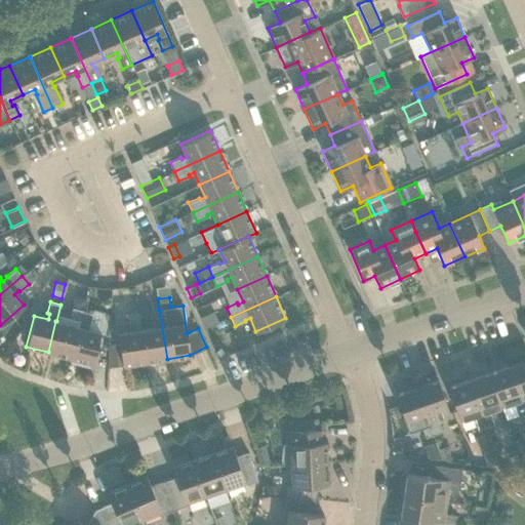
[(70,358),(82,310),(72,308),(69,319),(71,319),(69,324),(56,321),(55,321),(48,352),(70,358)]
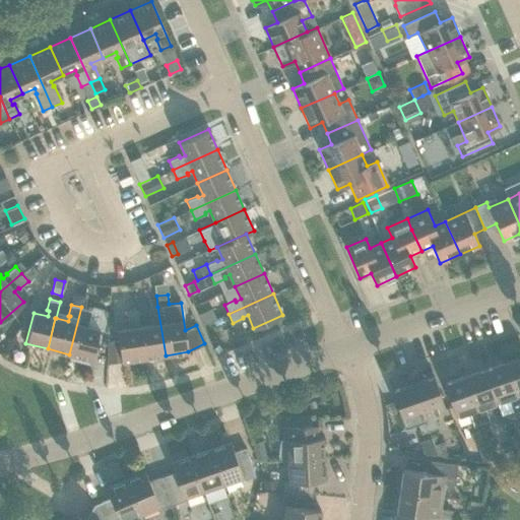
[(81,307),(69,354),(91,360),(99,329),(85,325),(86,320),(88,321),(90,310),(81,307)]
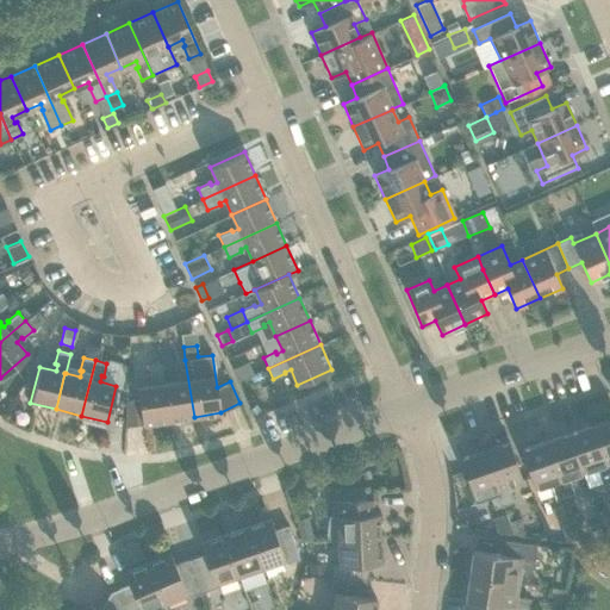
[(169,421),(194,417),(185,360),(174,361),(176,375),(178,374),(179,381),(163,384),(169,421)]
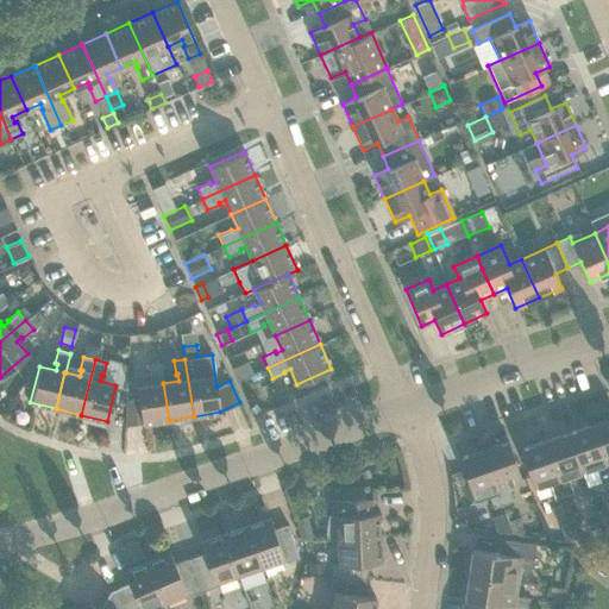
[(248,360),(231,368),(237,381),(253,374),(248,360)]
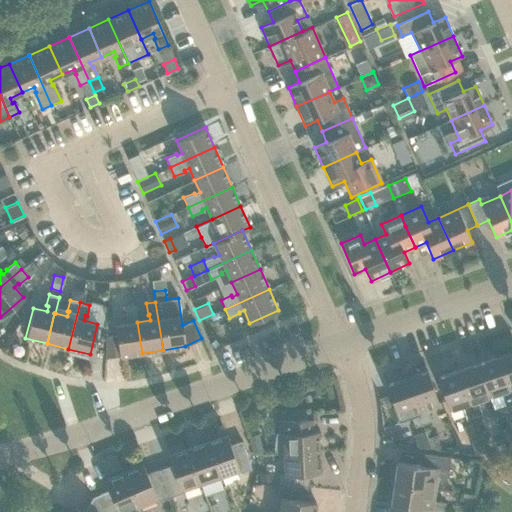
[(137,322),(135,305),(125,307),(126,318),(128,318),(129,323),(115,325),(116,334),(105,336),(104,358),(142,353),(137,322)]
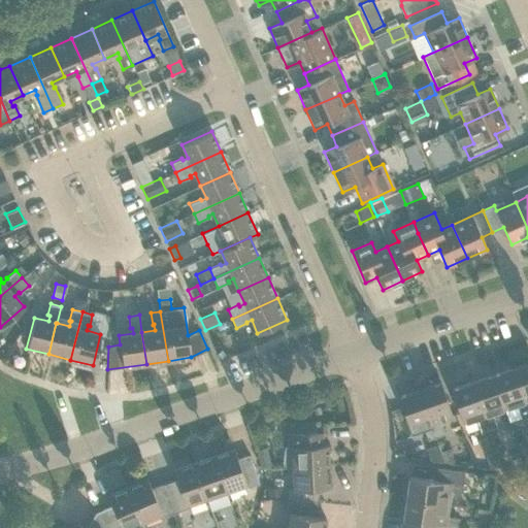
[(527,362),(513,368),(527,411),(527,362)]
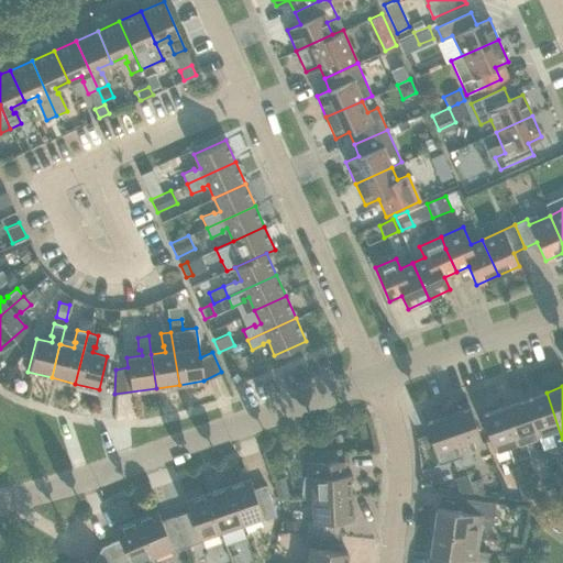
[(555,446),(562,443),(562,439),(547,393),(526,399),(537,435),(550,430),(555,446)]
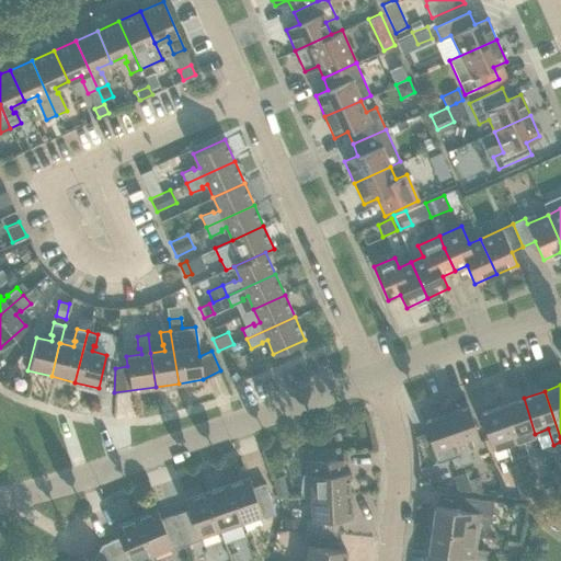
[(523,438),(535,434),(524,398),(502,405),(518,457),(528,454),(523,438)]
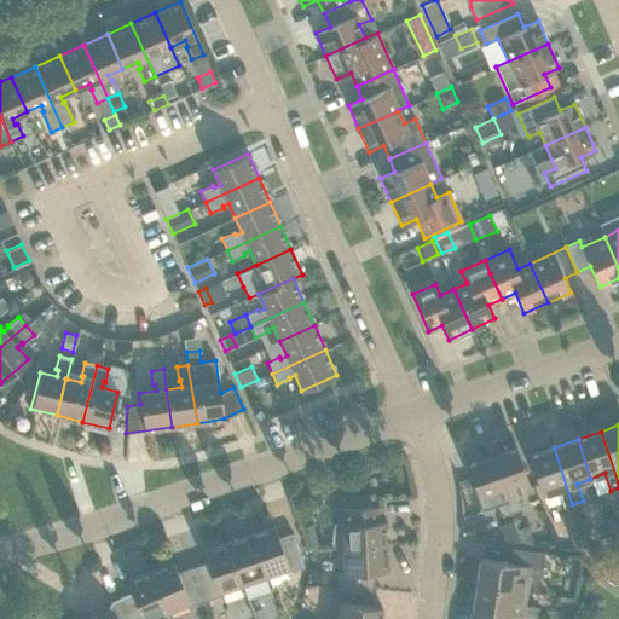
[(491,457),(510,513),(521,509),(515,492),(530,486),(516,447),(491,457)]
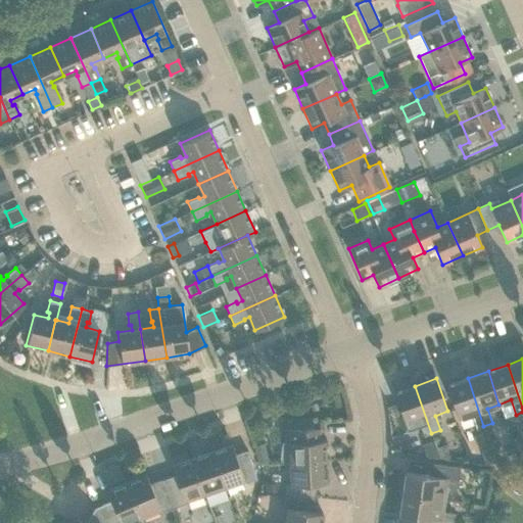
[(475,429),(483,426),(468,378),(446,385),(458,419),(470,414),(475,429)]
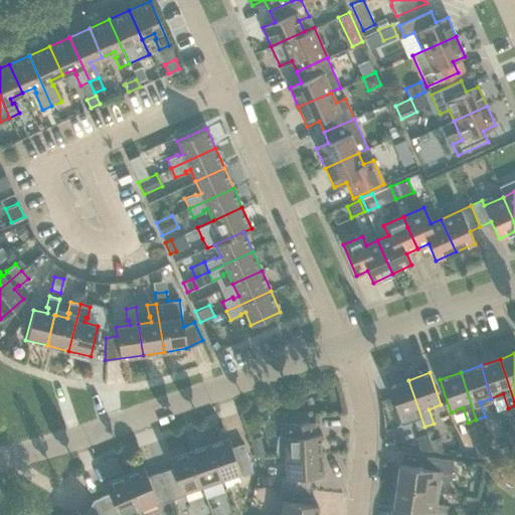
[(416,430),(424,426),(408,380),(388,387),(399,419),(411,415),(416,430)]
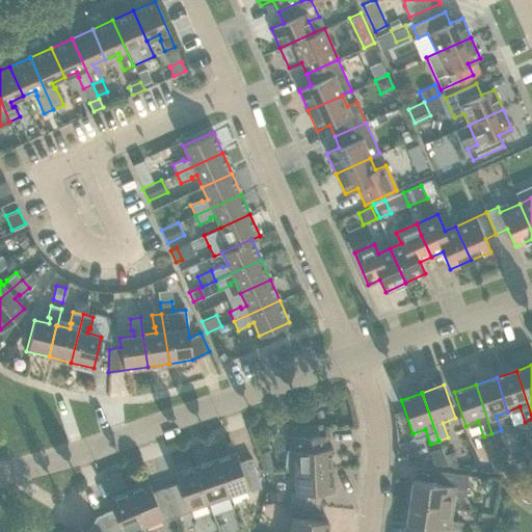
[(319,435),(289,436),(289,450),(286,450),(284,470),(294,470),(294,471),(330,470),(330,448),(320,448),(319,435)]
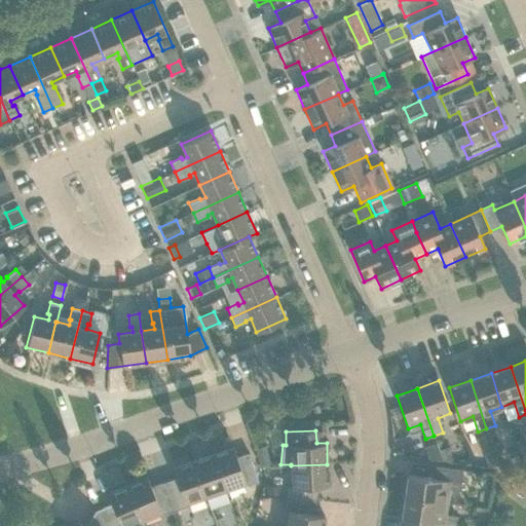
[(439,449),(437,443),(424,446),(429,459),(443,461),(439,449)]
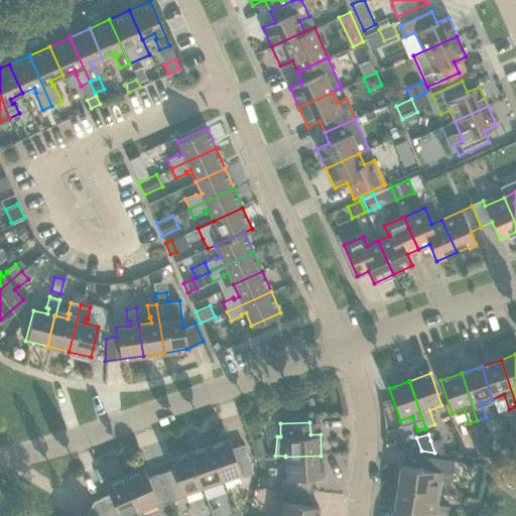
[(515,435),(506,439),(507,441),(511,452),(515,449),(515,435)]
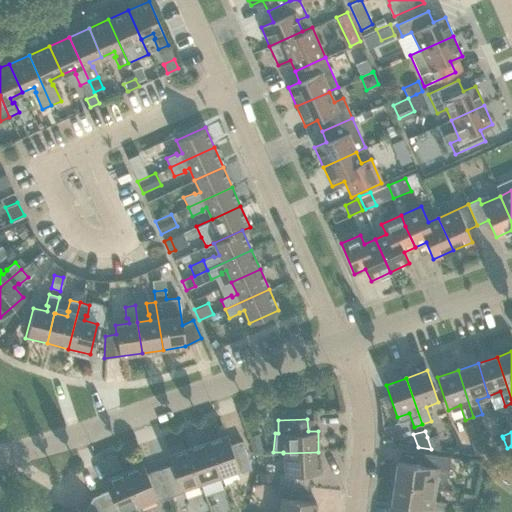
[(258,434),(248,437),(248,438),(253,453),(263,450),(258,434)]
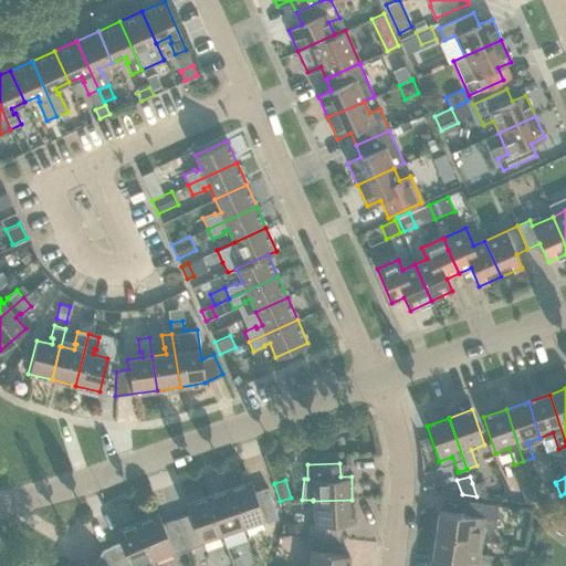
[(229,489),(242,526),(263,519),(264,523),(278,519),(266,488),(254,492),(251,481),(229,489)]
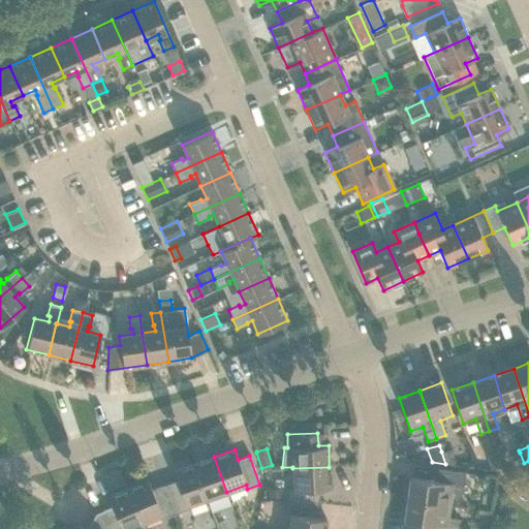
[(449,449),(441,452),(445,464),(456,465),(449,449)]
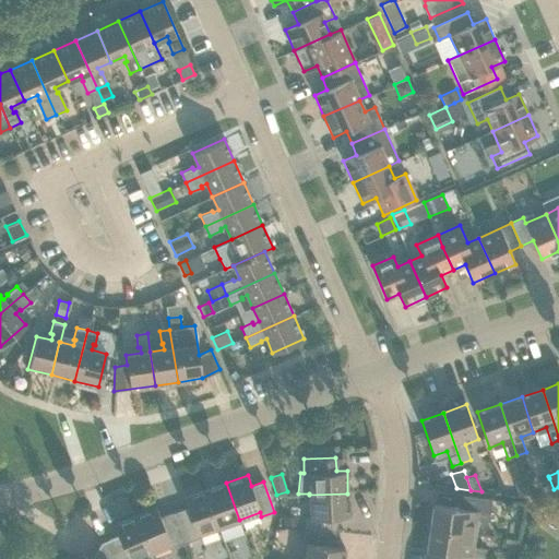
[(548,478),(540,482),(545,492),(552,489),(548,478)]
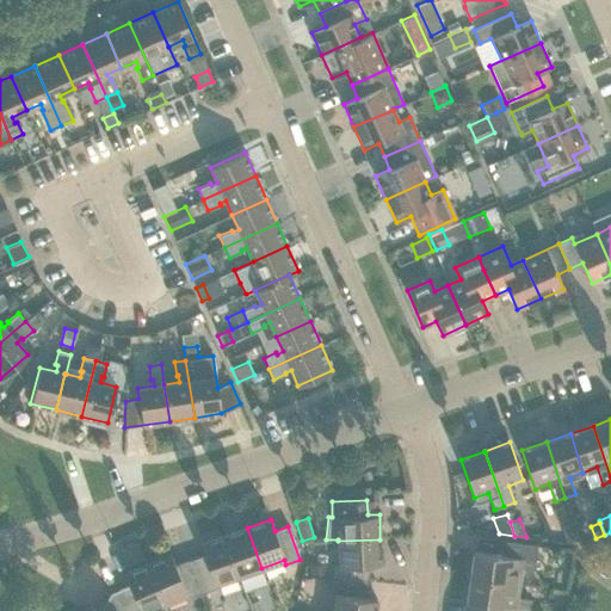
[(548,542),(559,538),(553,524),(542,529),(548,542)]
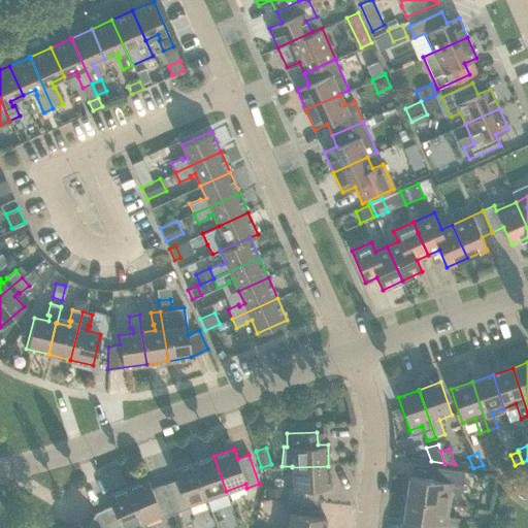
[(205,497),(226,491),(213,456),(194,463),(205,497)]
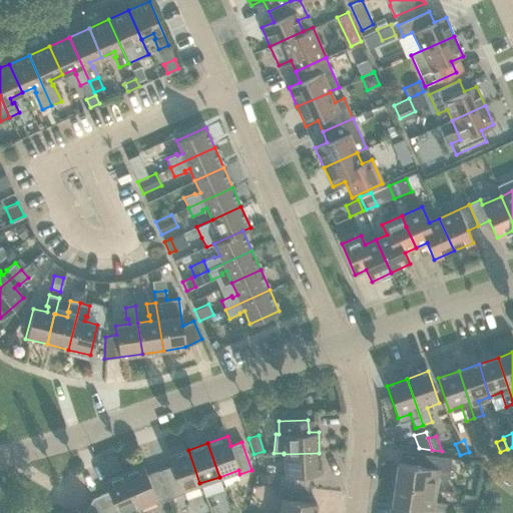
[(180,490),(199,483),(188,450),(168,457),(171,466),(159,470),(170,498),(181,494),(180,490)]
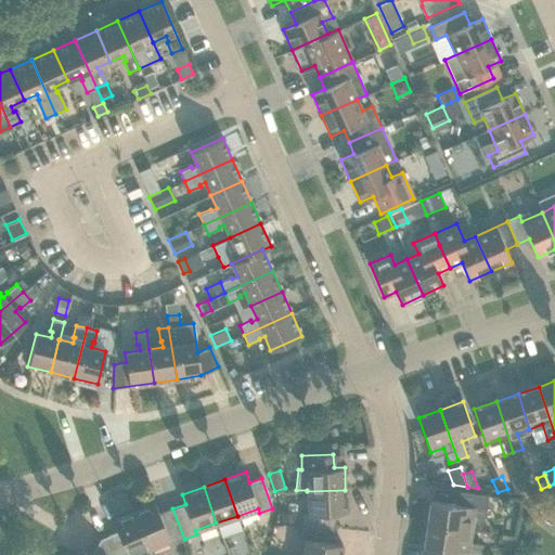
[(301,526),(333,528),(335,513),(346,512),(345,490),(307,491),(308,513),(304,514),(301,526)]
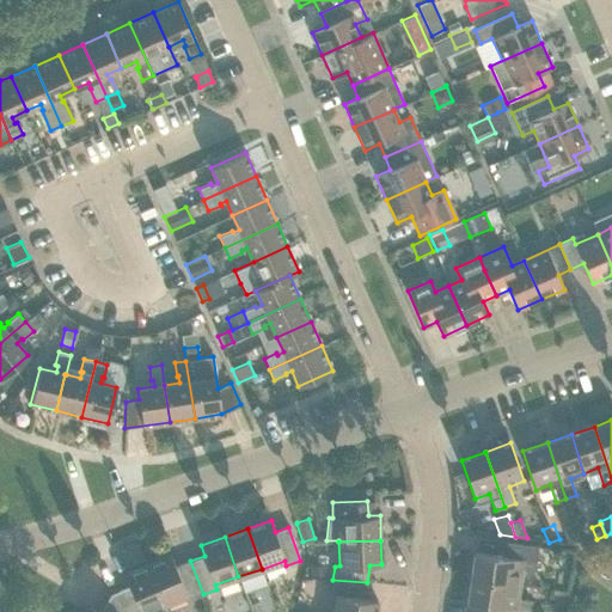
[(470,577),(520,585),(522,569),(534,571),(538,546),(506,543),(505,557),(473,552),(470,577)]
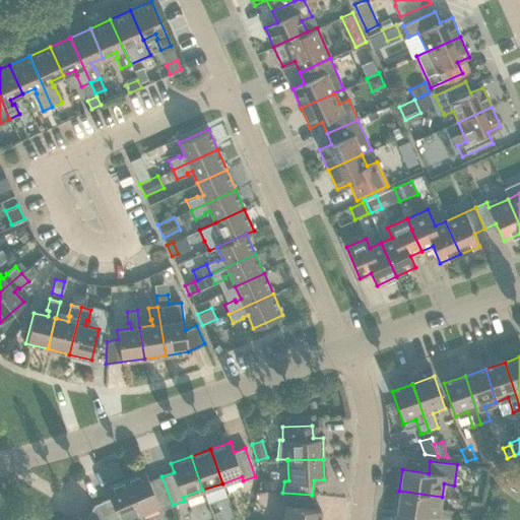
[(173,505),(161,476),(148,480),(144,471),(125,480),(140,513),(158,505),(160,509),(173,505)]
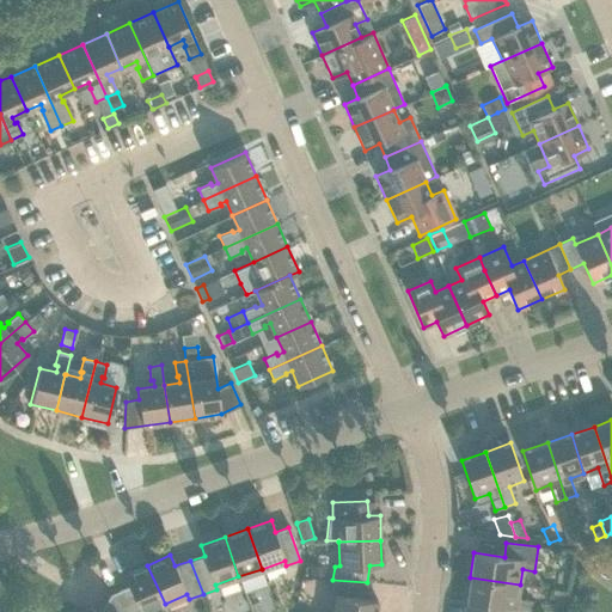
[(166,611),(164,604),(165,604),(147,565),(124,575),(129,586),(110,594),(126,611),(166,611)]
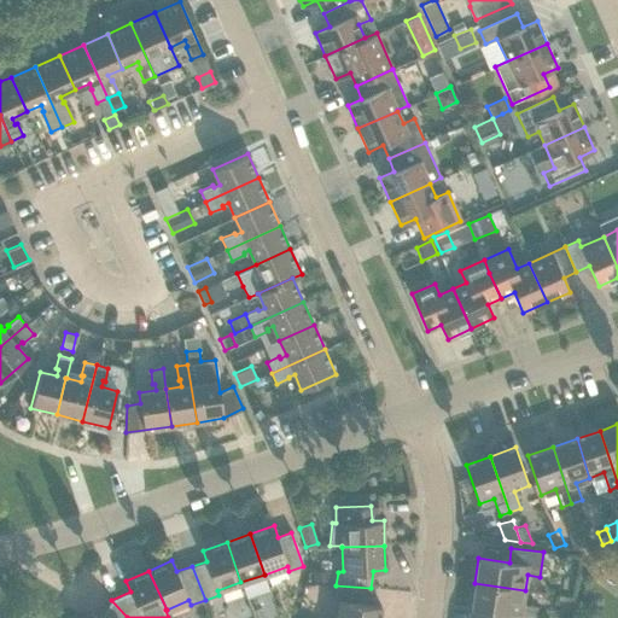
[(327,571),(313,571),(313,582),(327,581),(327,571)]
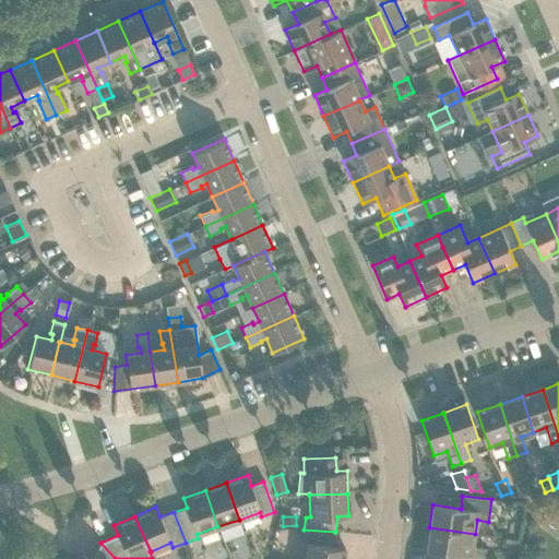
[(473,547),(475,534),(429,527),(426,550),(454,554),(453,558),(491,558),(492,558),(484,557),(485,548),(473,547)]
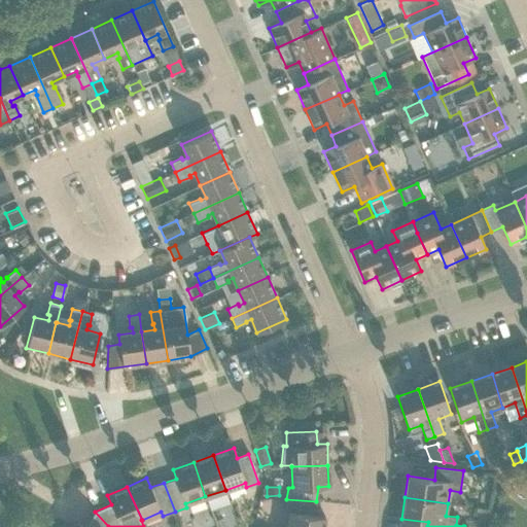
[(315,516),(316,501),(286,499),(284,512),(288,513),(286,526),(323,526),(325,517),(315,516)]
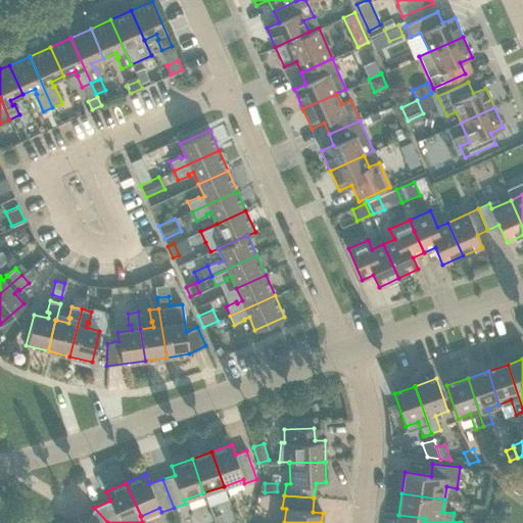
[(107,522),(94,508),(85,522),(76,518),(73,522),(107,522)]
